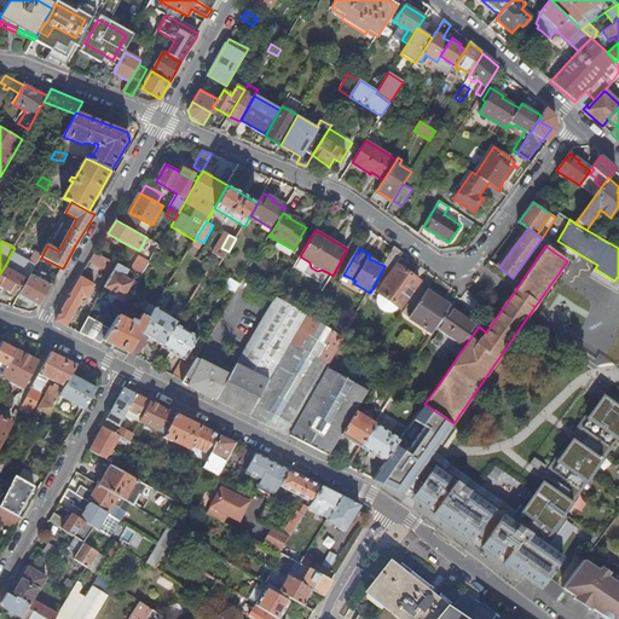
[(379,293),(380,294),(399,307),(401,308),(421,281),(406,271),(397,264),(404,254),(394,248),(385,266),(377,279),(385,284),(379,293)]
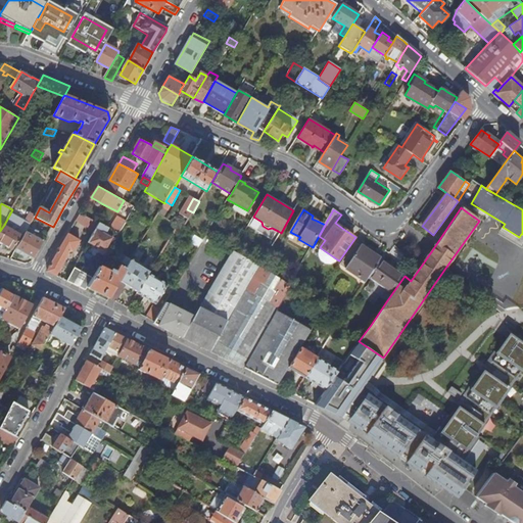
[(76,221),(95,232),(100,224),(81,212),(76,221)]
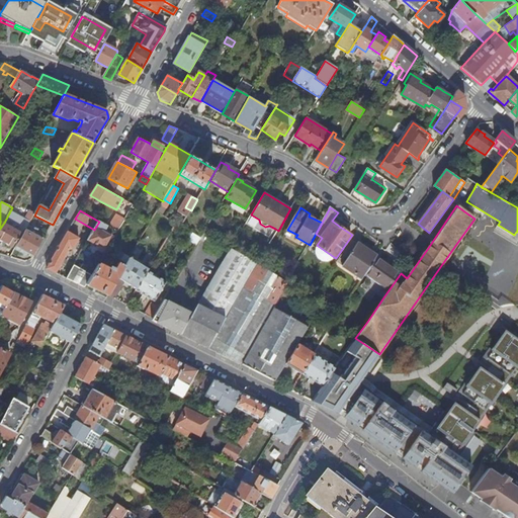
[(125,220),(116,214),(114,212),(107,226),(108,226),(115,230),(118,232),(125,220)]
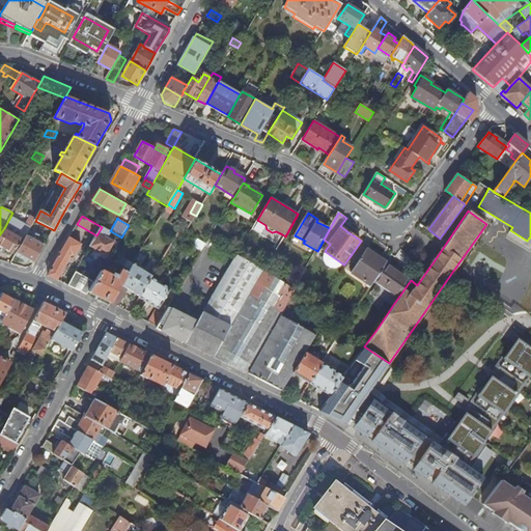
[(20,238),(4,228),(0,234),(0,246),(14,254),(22,239),(25,240),(27,235),(33,224),(28,221),(23,230),(21,231),(19,234),(20,236),(20,238)]
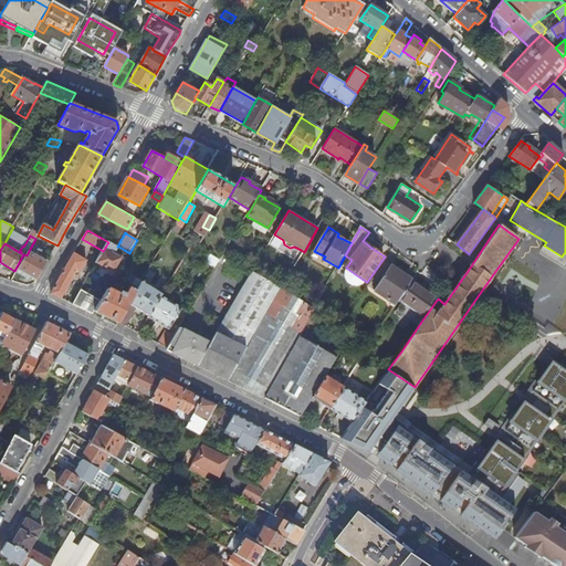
[(108,241),(108,242),(103,251),(96,262),(114,272),(122,258),(114,254),(118,247),(117,247),(108,241)]
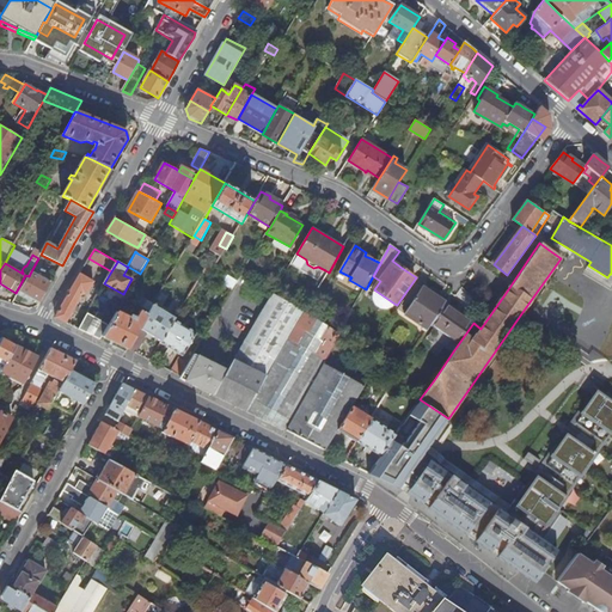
[(29,276),(20,292),(41,303),(51,283),(31,271),(29,276)]
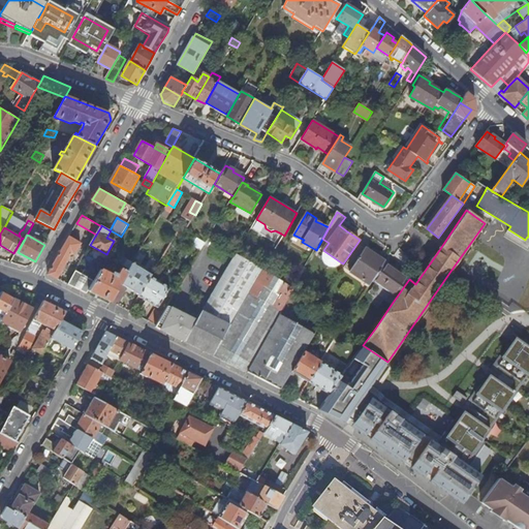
[(82,244),(69,237),(57,259),(49,275),(58,279),(72,253),(75,255),(82,244)]
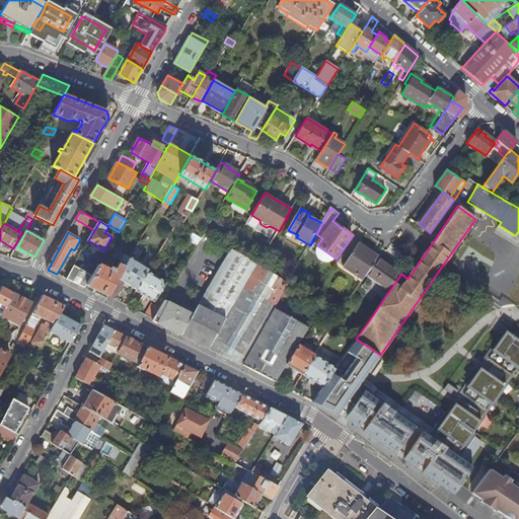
[(190,241),(198,244),(201,236),(193,233),(190,241)]
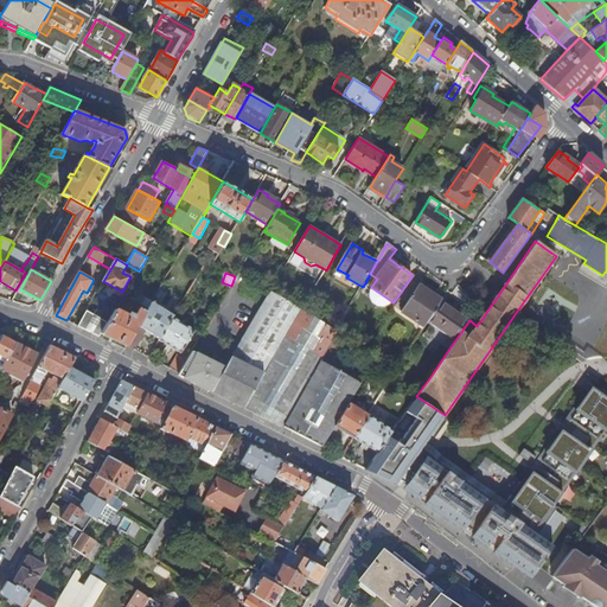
[(396,307),(425,326),(428,321),(442,300),(435,295),(439,292),(429,286),(427,289),(413,281),(396,307)]
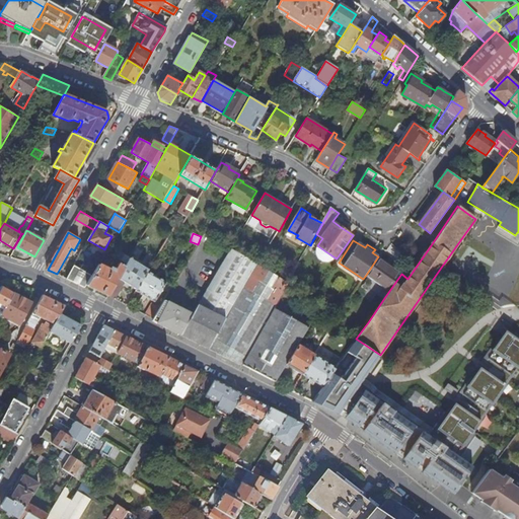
[(335,257),(318,246),(316,248),(317,253),(319,258),(323,262),(329,262),(334,260),(335,257)]
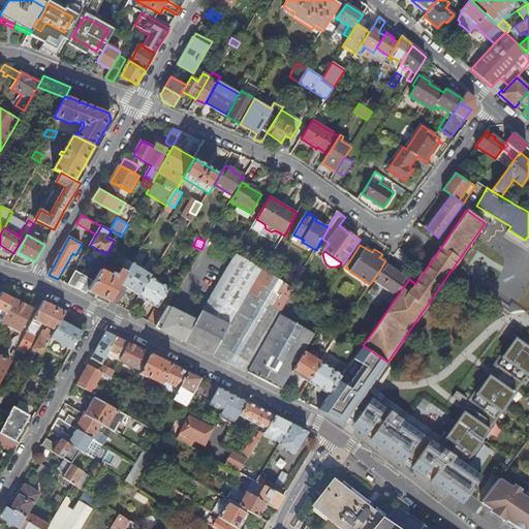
[(263,270),(237,253),(195,321),(184,341),(200,349),(213,355),(251,291),(257,281),(263,270)]
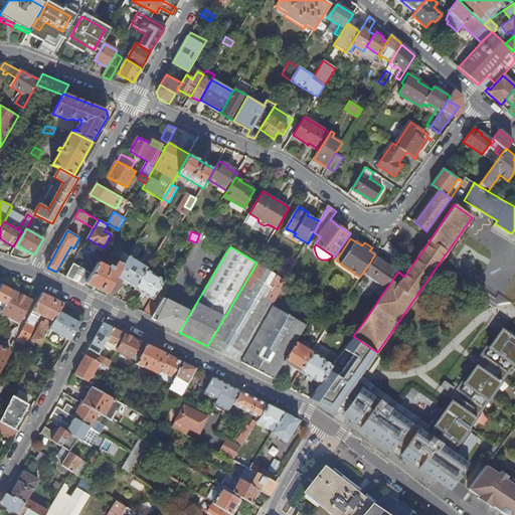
[(375,254),(363,273),(366,275),(361,282),(381,296),(398,272),(375,254)]
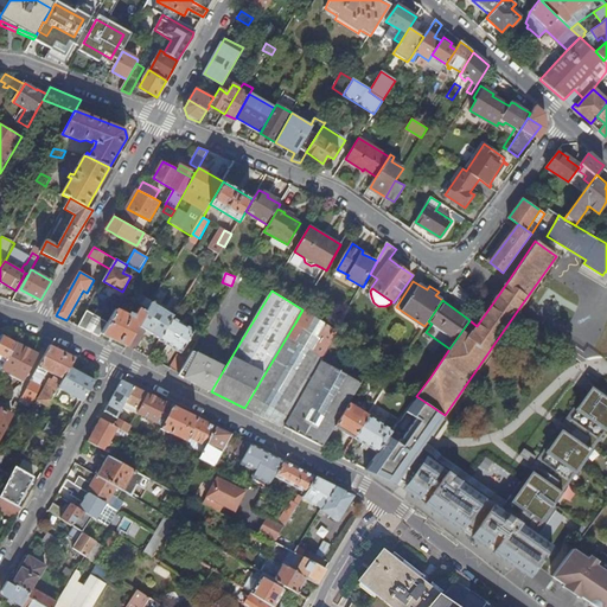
[(147,331),(161,339),(173,318),(174,315),(152,302),(148,310),(149,310),(127,346),(136,351),(147,331)]
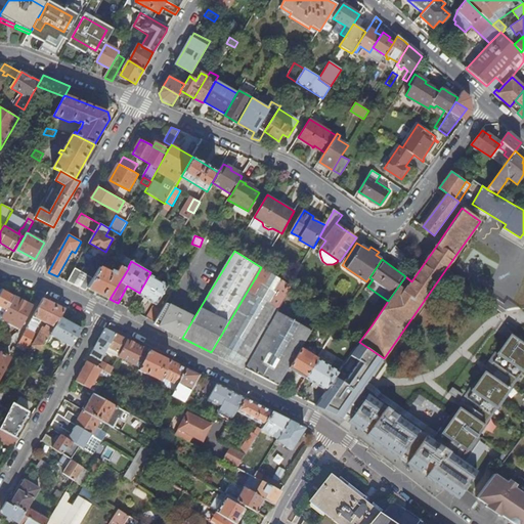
[(94,278),(88,289),(110,299),(129,267),(128,267),(123,264),(117,273),(112,271),(112,272),(108,271),(110,269),(107,267),(105,270),(100,268),(96,274),(94,278)]
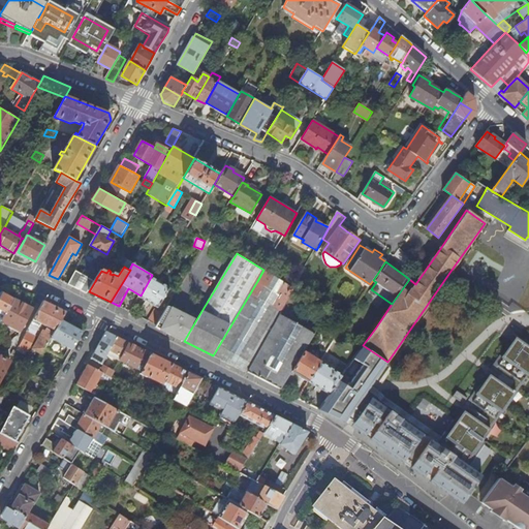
[(294,288),(263,270),(257,281),(288,300),(289,297),(294,288)]
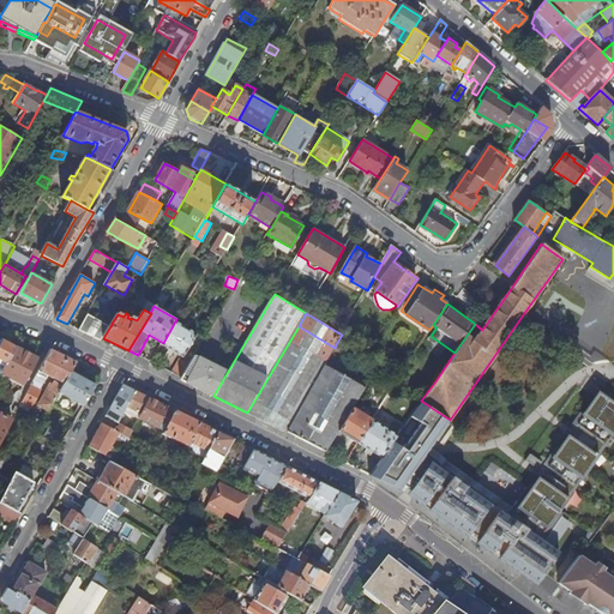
[(97,319),(89,314),(80,330),(102,341),(103,338),(110,326),(102,321),(101,324),(96,320),(97,319)]
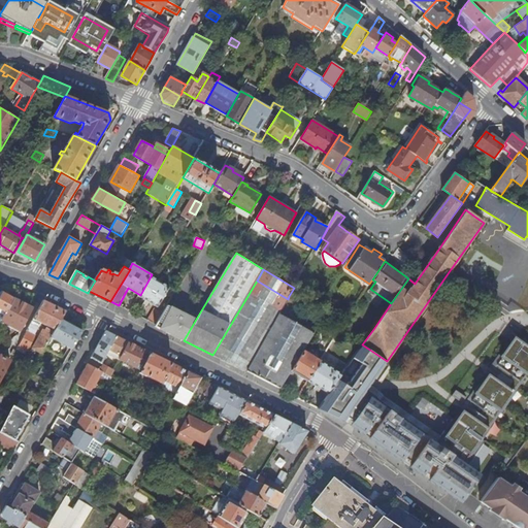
[(140,295),(139,296),(159,307),(166,295),(172,298),(176,291),(151,276),(140,295)]
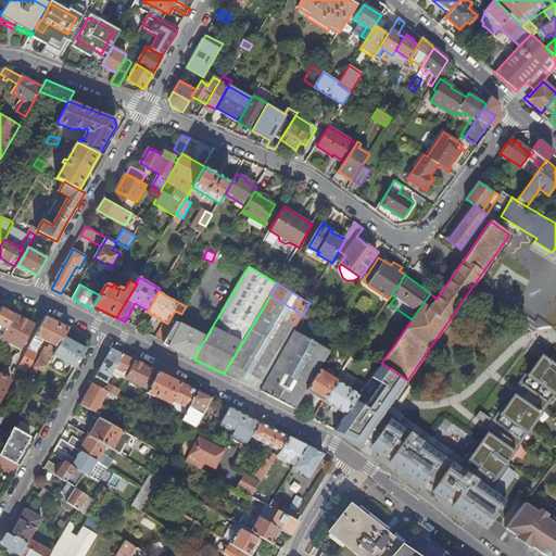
[(297,326),(264,306),(224,374),(258,391),(260,391),(297,326)]
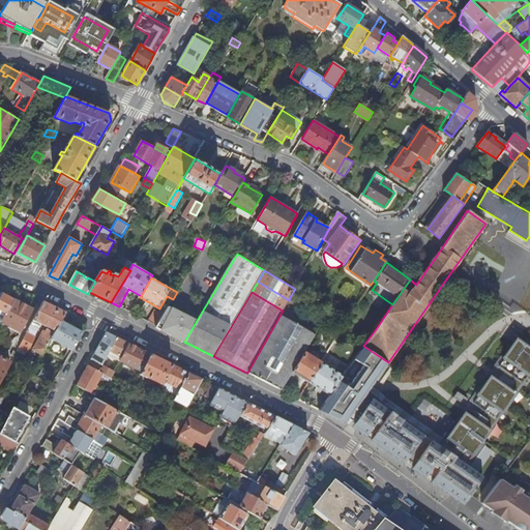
[(0,320),(1,321),(5,313),(13,299),(1,293),(0,294),(0,320)]
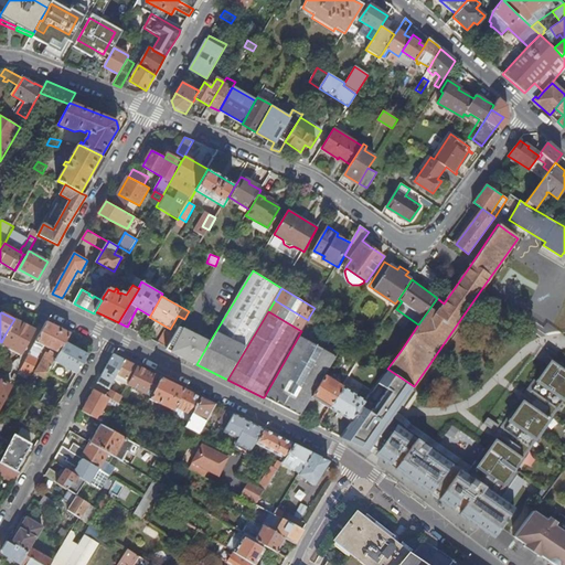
[(326,376),(349,339),(309,317),(308,320),(301,331),(264,397),(301,416),(311,401),(312,397),(326,376)]
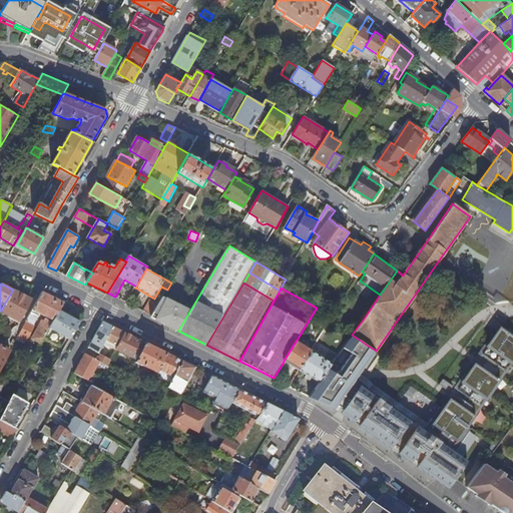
[(1,311),(18,321),(30,299),(13,290),(5,303),(1,311)]
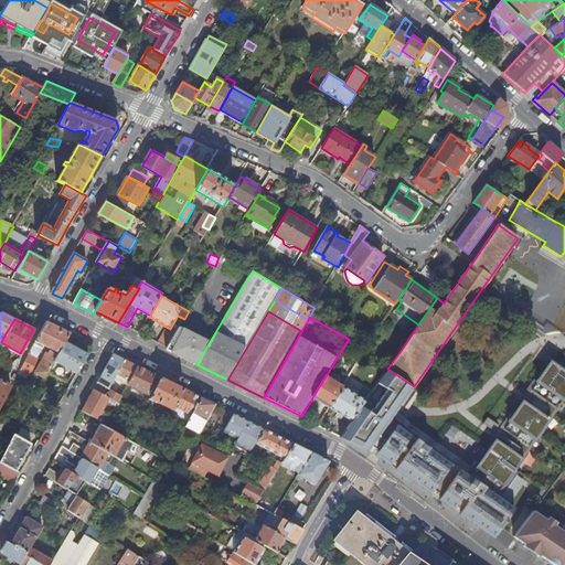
[(44,321),(28,352),(35,356),(40,350),(35,348),(39,342),(53,350),(52,352),(50,351),(48,354),(45,353),(34,372),(44,377),(53,361),(64,341),(68,332),(50,323),(44,321)]
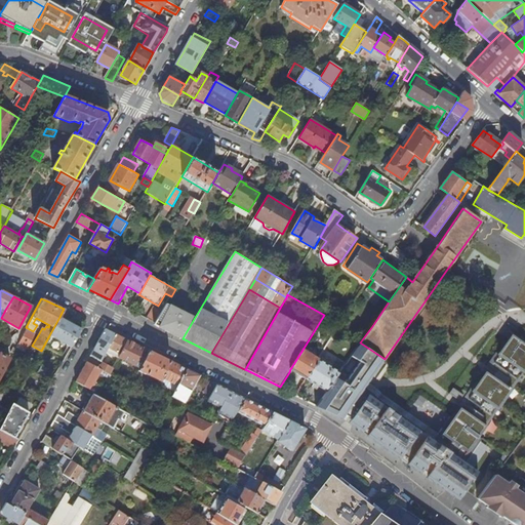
[(174,334),(183,338),(194,319),(167,303),(162,311),(156,322),(175,332),(174,334)]
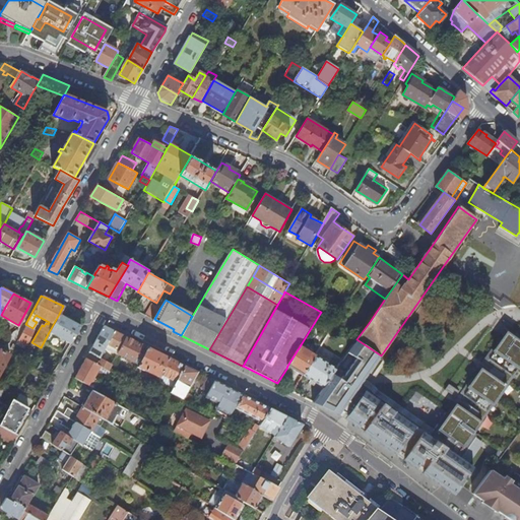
[(146,316),(154,319),(160,308),(153,304),(146,316)]
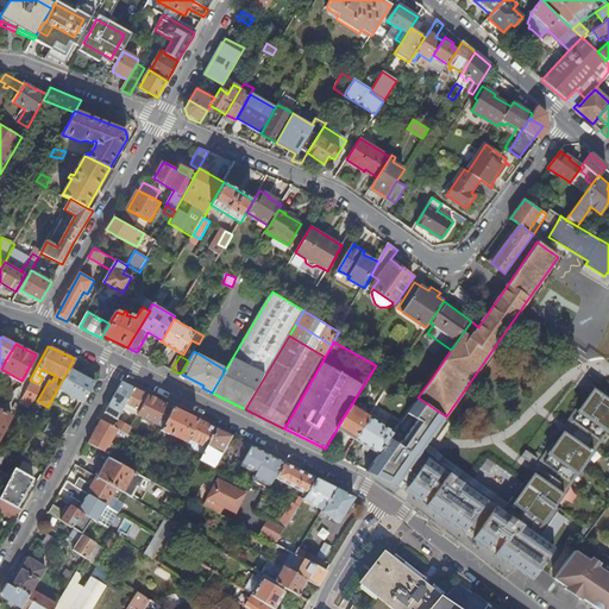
[(79,400),(82,402),(94,381),(69,368),(57,389),(61,391),(56,402),(73,412),(79,400)]
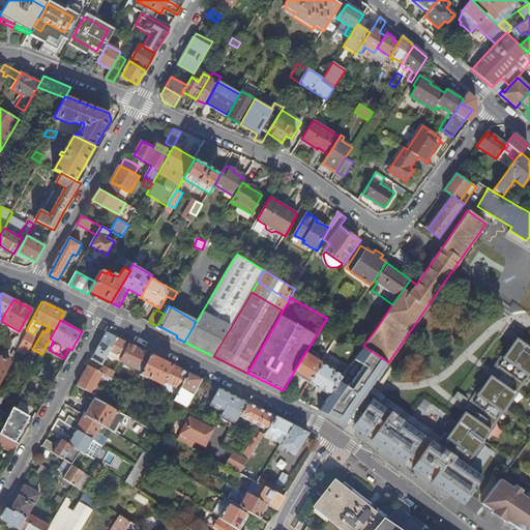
[(372,442),(460,506),(469,493),(491,462),(478,452),(495,429),(491,425),(529,367),(529,343),(529,344),(522,337),(526,332),(518,327),(494,363),(506,372),(503,377),(490,367),(471,394),(486,405),(479,415),(472,411),(471,412),(464,407),(458,416),(454,414),(444,430),(448,432),(443,439),(440,436),(437,440),(380,399),(369,390),(388,362),(363,346),(348,370),(330,395),(320,410),(341,420),(357,432),(372,442)]
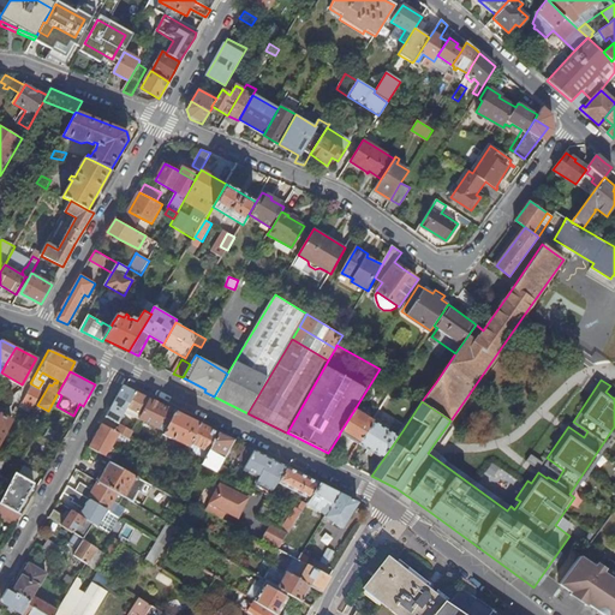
[(117,395),(105,416),(120,423),(124,416),(123,415),(124,411),(137,418),(149,398),(123,384),(117,395)]
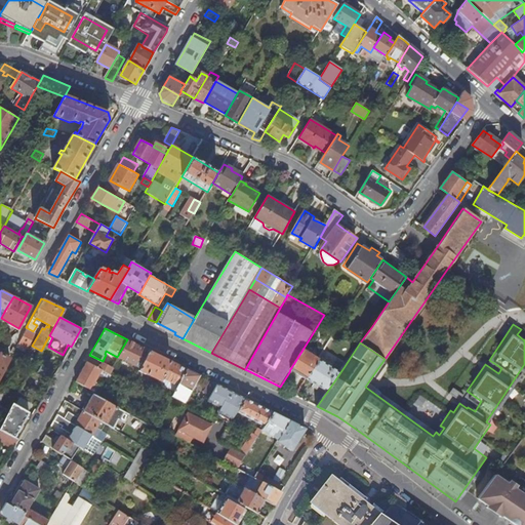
[(117,357),(121,359),(139,367),(148,350),(138,346),(127,339),(117,357)]
